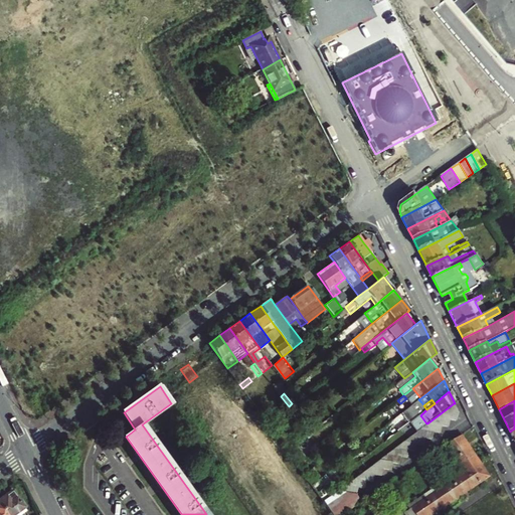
[(437,416),(450,419),(457,420),(458,413),(454,403),(437,416)]
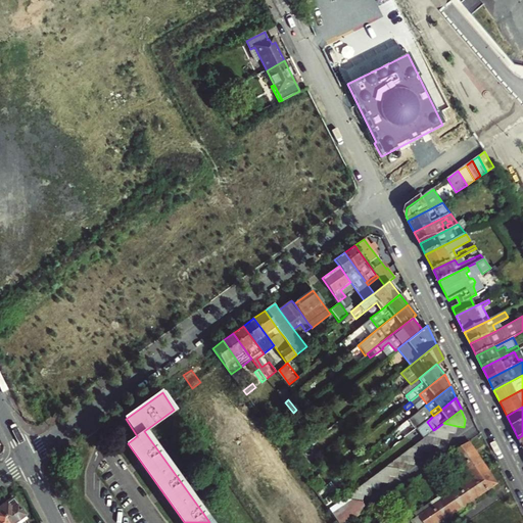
[(422,418),(420,415),(418,412),(411,418),(415,423),(422,418)]
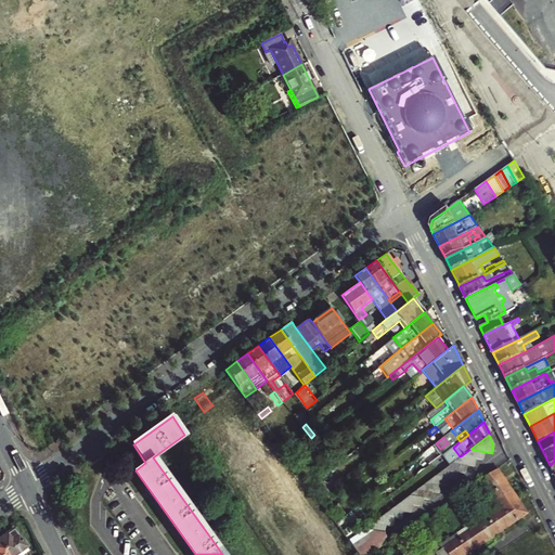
[(462,455),(475,459),(482,460),(485,452),(470,449),(462,455)]
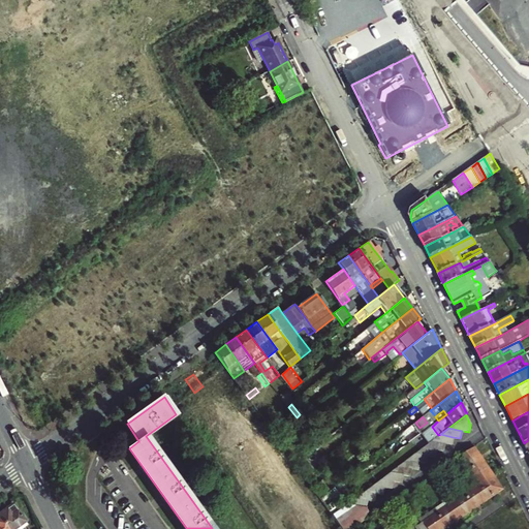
[(431,432),(429,429),(421,435),(423,438),(431,432)]
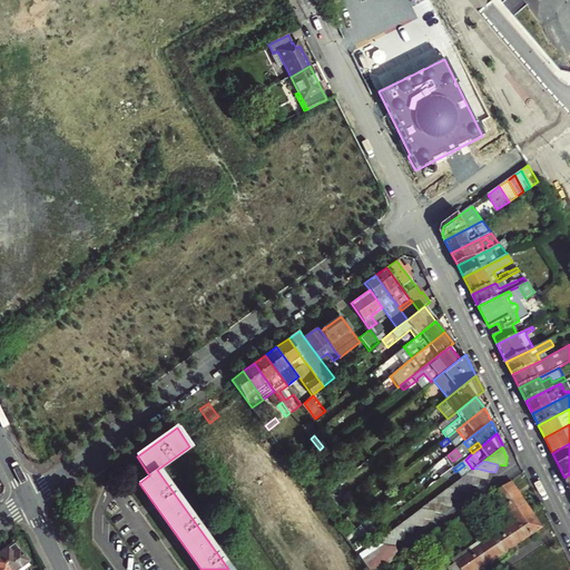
[(487,479),(488,471),(474,468),(472,469),(464,475),(479,478),(487,479)]
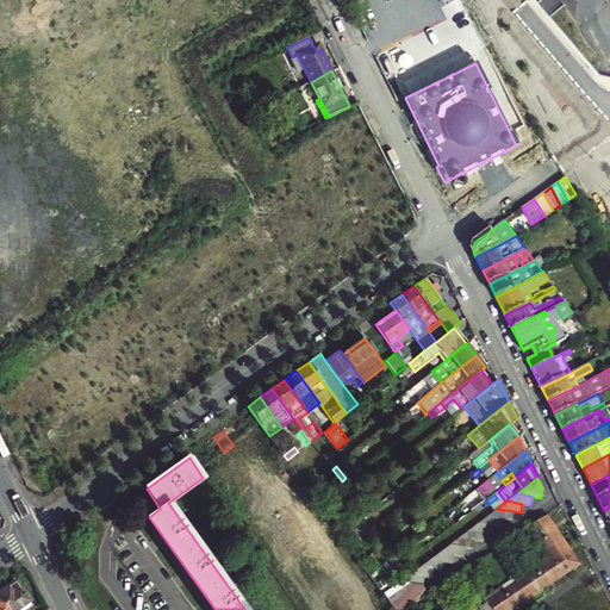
[(511,520),(512,511),(497,509),(487,516),(503,518),(511,520)]
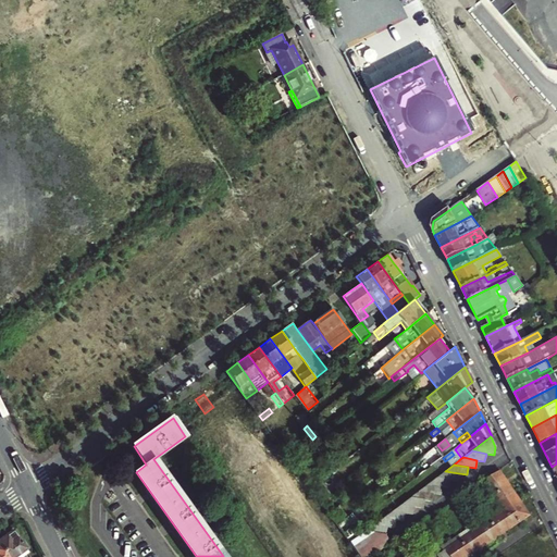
[(499,470),(484,481),(490,489),(494,495),(509,485),(499,470)]
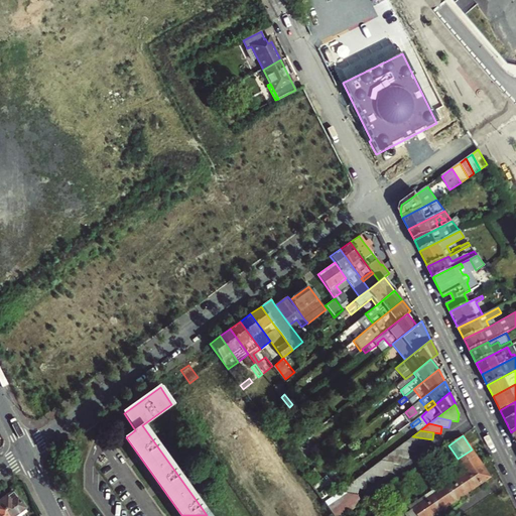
[(404,442),(417,444),(424,445),(425,438),(412,436),(404,442)]
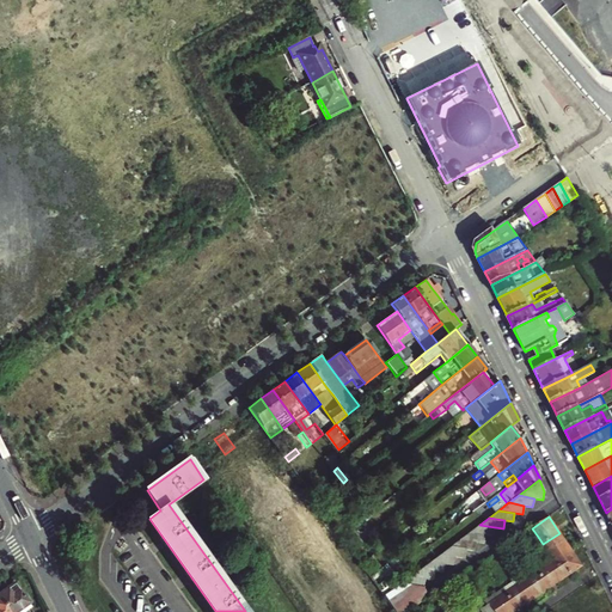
[(469,533),(484,536),(494,537),(495,527),(479,525),(469,533)]
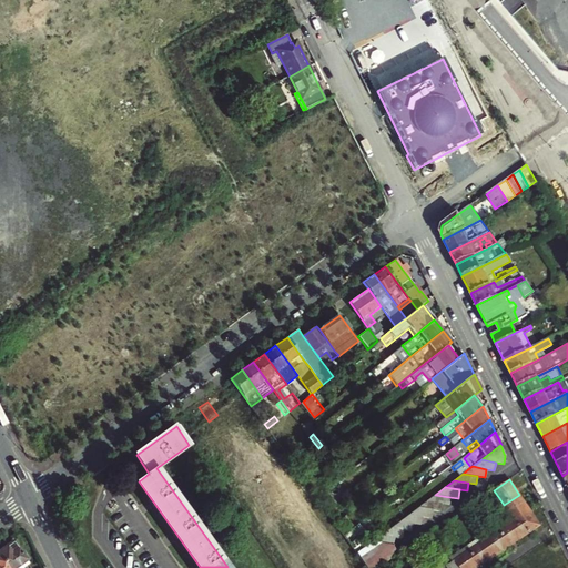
[(499,498),(494,490),(480,499),(490,515),(499,508),(495,500),(499,498)]
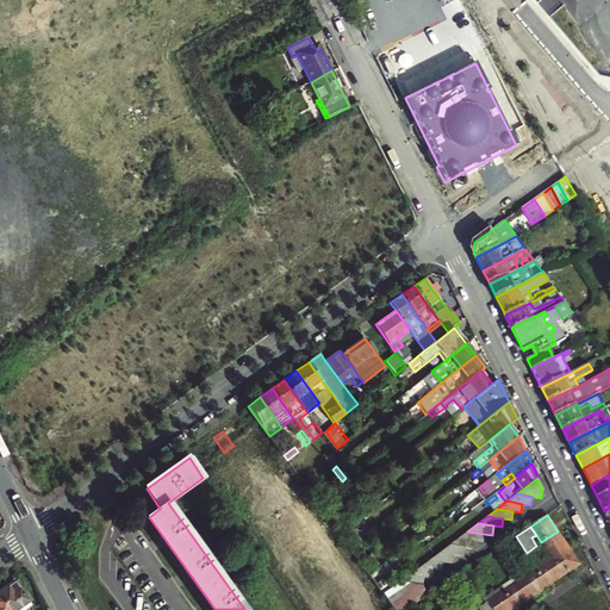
[(481,542),(483,534),(467,531),(458,539),(473,541),(481,542)]
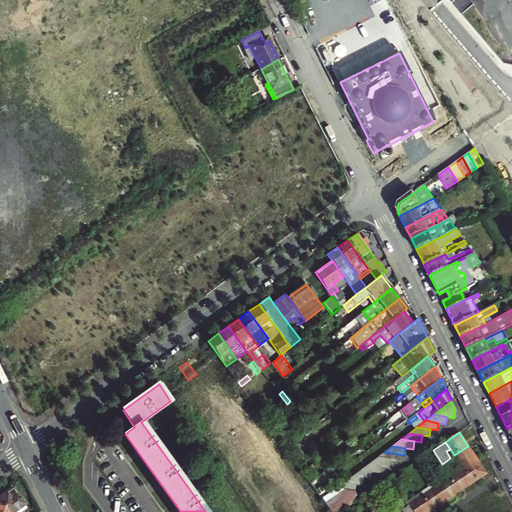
[(478,460),(468,446),(454,455),(463,469),(478,460)]
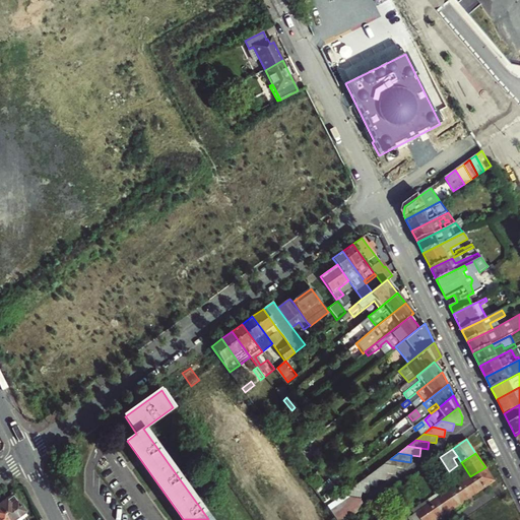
[(461,462),(457,456),(453,458),(457,465),(461,462)]
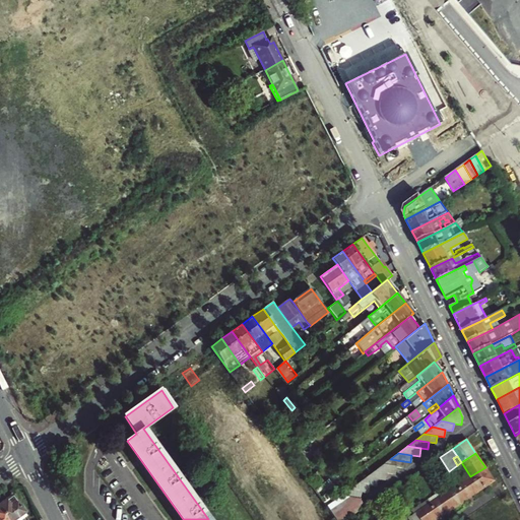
[(382,465),(396,468),(402,469),(403,461),(390,459),(382,465)]
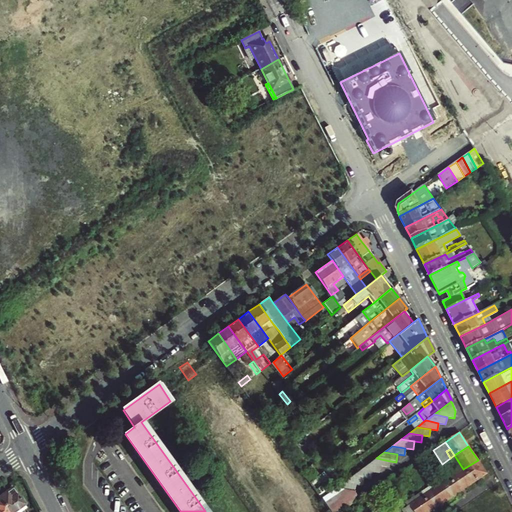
[(389,467),(390,461),(376,458),(368,463),(380,465),(389,467)]
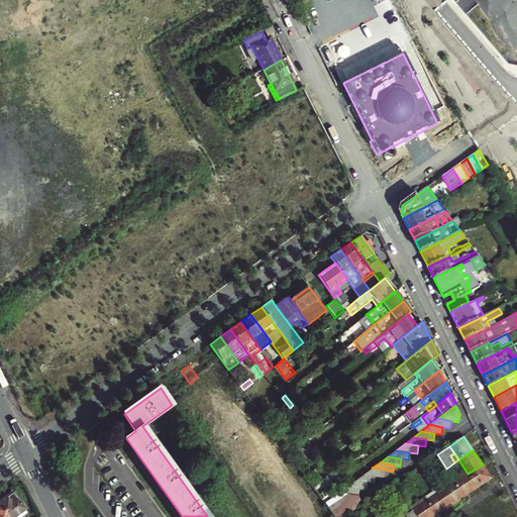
[(468,474),(477,488),(491,478),(483,464),(468,474)]
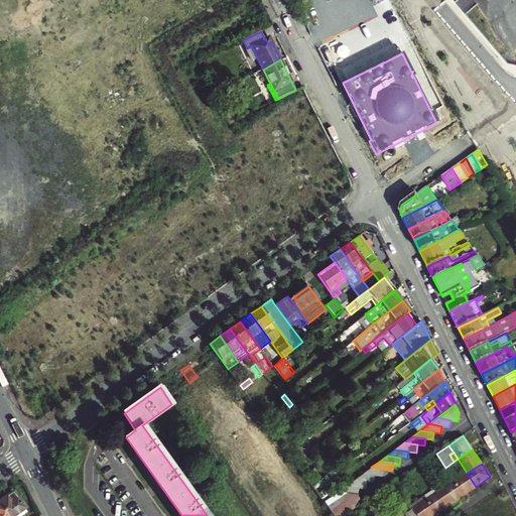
[(381,477),(383,469),(371,467),(363,474),(375,476),(381,477)]
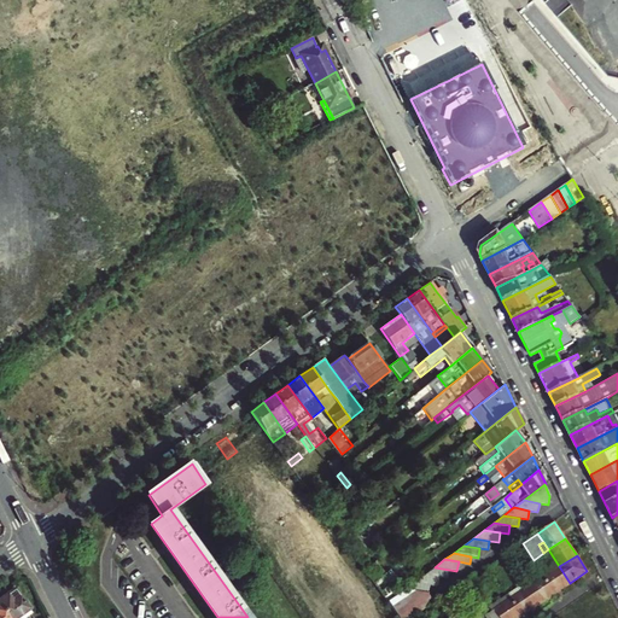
[(555,593),(570,583),(559,566),(543,576),(555,593)]
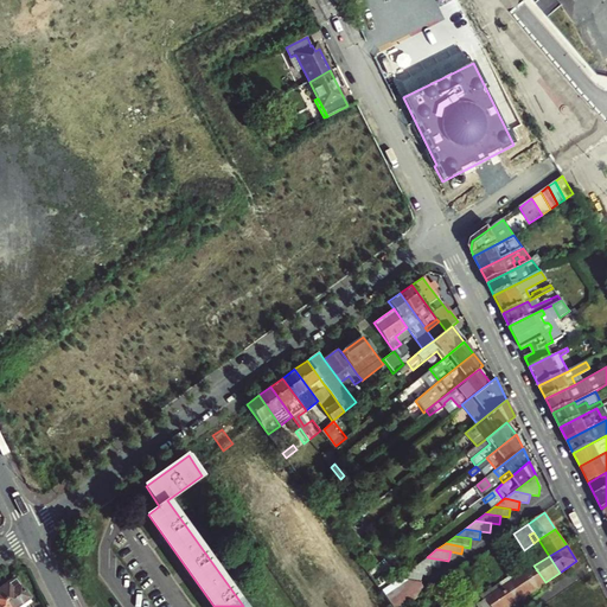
[(439,568),(441,560),(427,557),(417,564),(430,567),(439,568)]
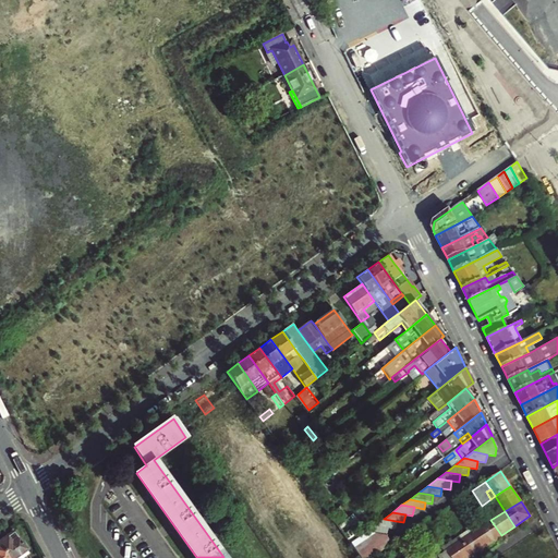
[(490,520),(488,517),(481,521),(483,525),(490,520)]
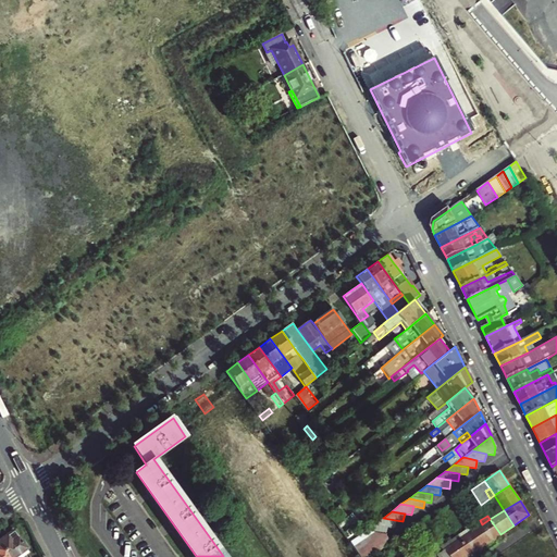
[(375,523),(387,525),(394,527),(395,520),(383,518),(375,523)]
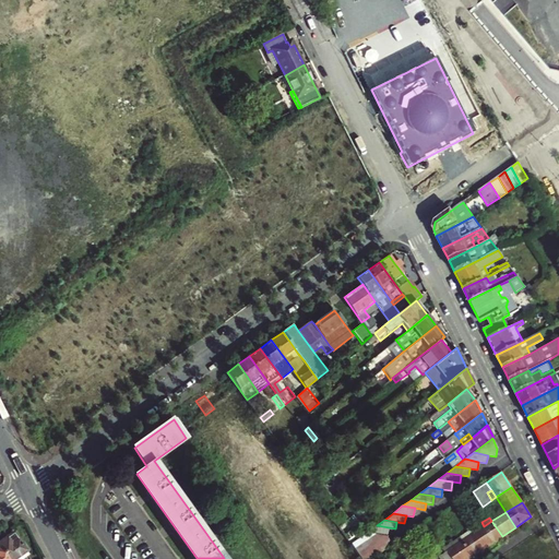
[(477,531),(487,546),(502,536),(491,521),(484,526),(477,531)]
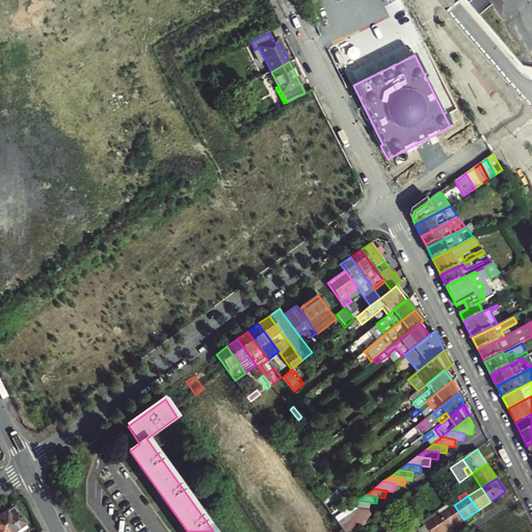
[(369,510),(370,502),(358,500),(350,506),(369,510)]
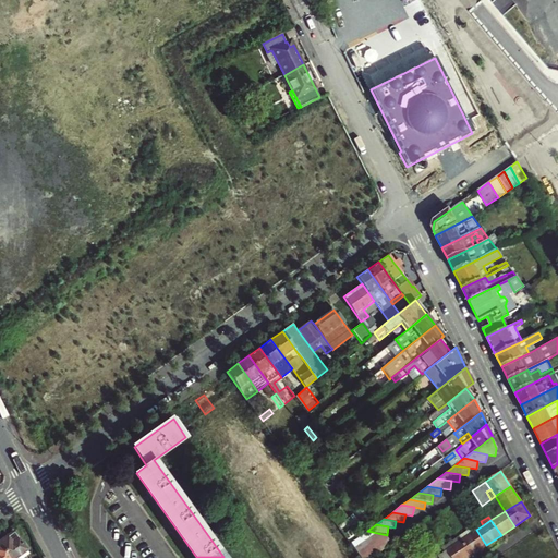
[(486,545),(476,530),(473,526),(459,536),(462,540),(472,555),(486,545)]
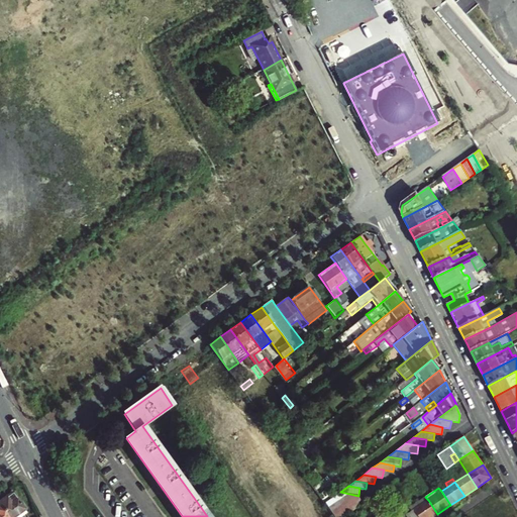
[(343,516),(365,503),(358,496),(340,492),(325,503),(334,516),(343,516)]
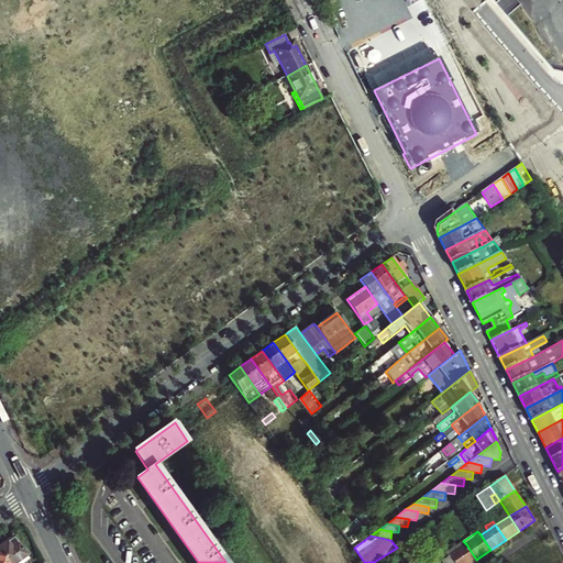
[(0,547),(0,550),(9,562),(14,562),(26,555),(13,537),(0,547)]
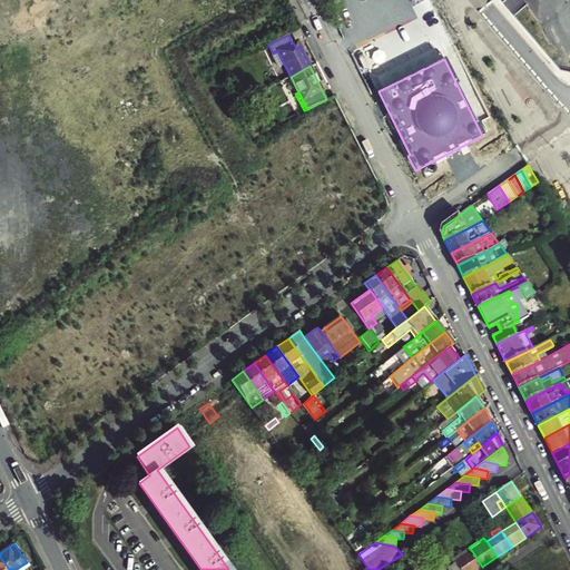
[(472,551),(469,548),(451,559),(453,563),(457,562),(472,551)]
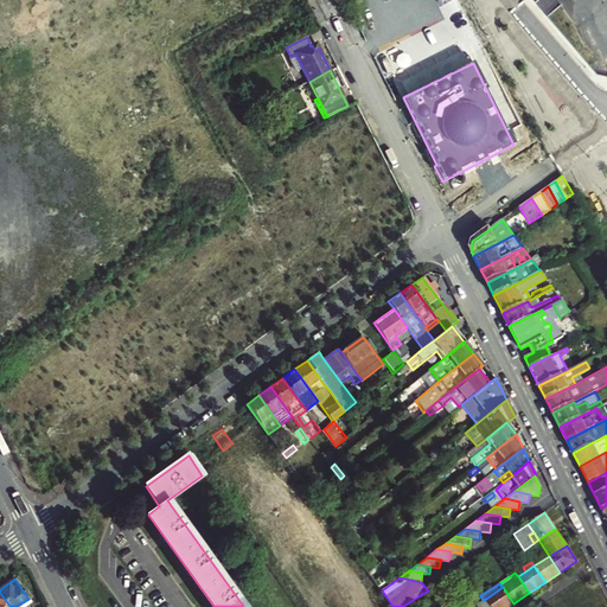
[(503,587),(486,599),(491,606),(508,606),(513,604),(503,587)]
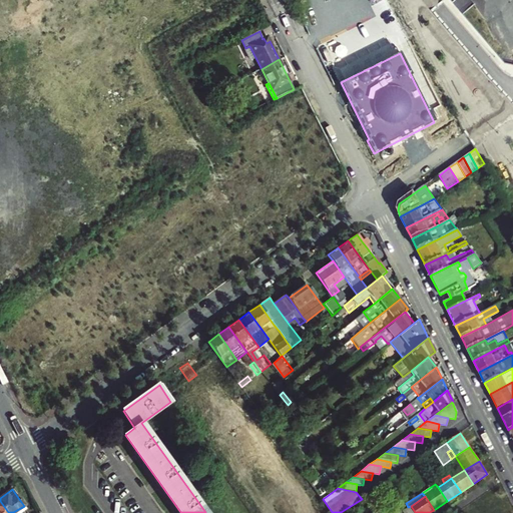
[(8,512),(0,501),(0,512),(8,512)]
